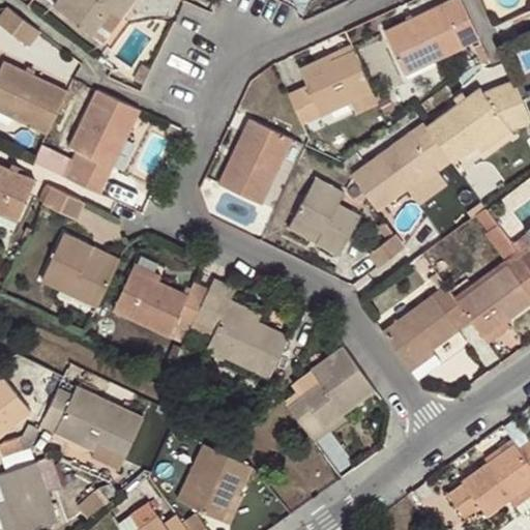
[(57,0),(53,6),(92,36),(114,9),(122,16),(133,0),(57,0)]
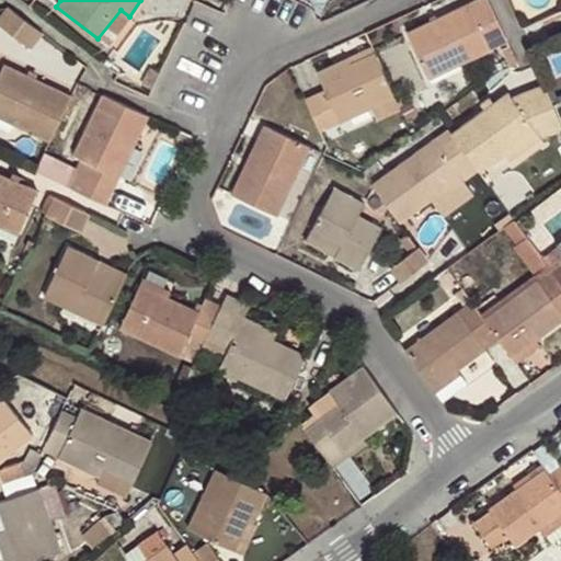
[(508,41),(489,0),(478,0),(408,33),(425,69),(456,56),(459,63),(508,41)]
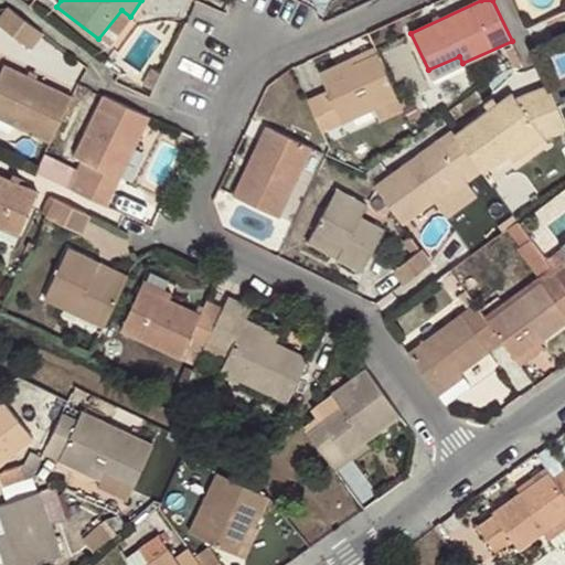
[(41,32),(9,8),(0,19),(0,25),(29,49),(41,32)]
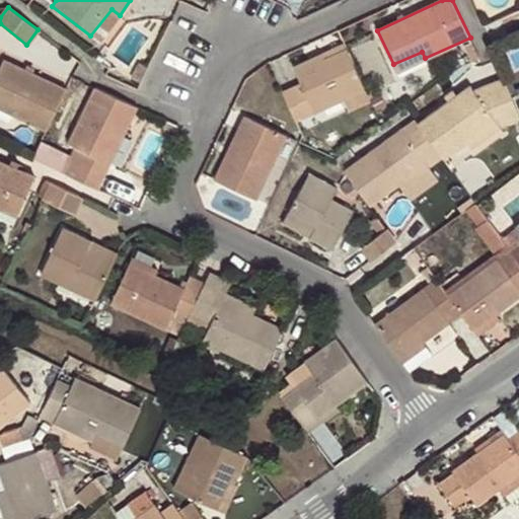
[(112,9),(90,35),(98,41),(120,15),(112,9)]
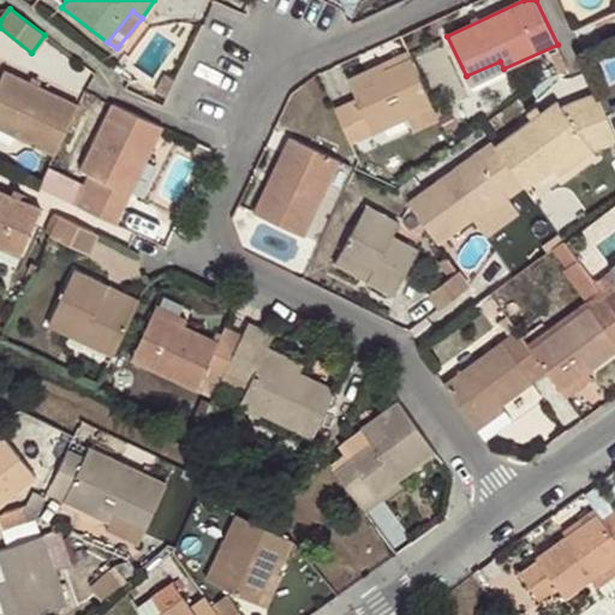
[(551,54),(559,72),(569,67),(561,49),(551,54)]
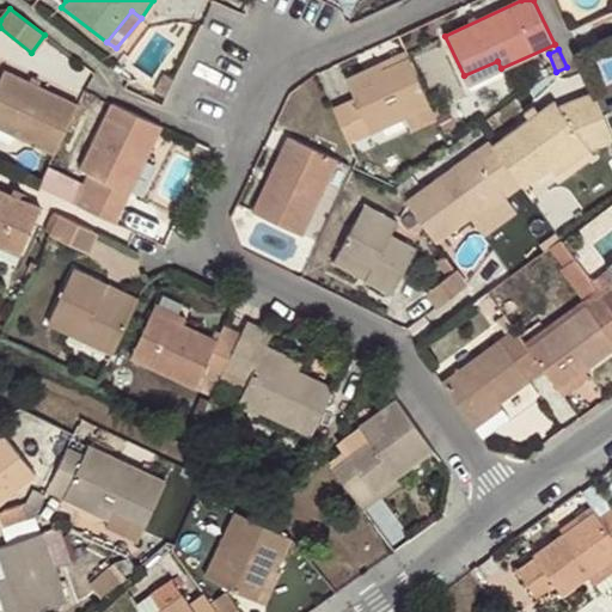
[(409,57),(405,50),(380,62),(384,69),(409,57)]
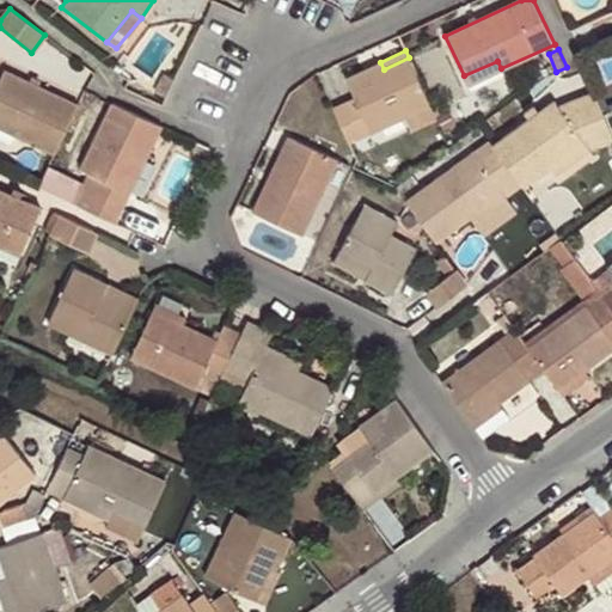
[(355,98),(335,108),(350,141),(409,115),(430,104),(409,57),(384,69),(380,62),(346,79),(355,98)]
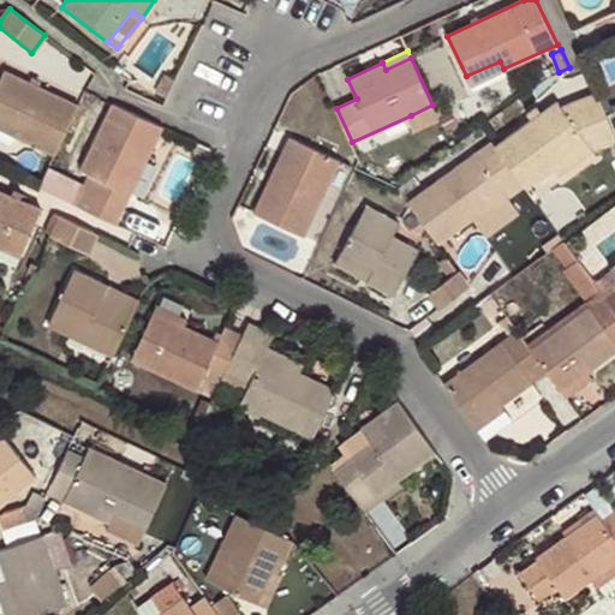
[(500,61),(466,76),(471,84),(503,69),(500,61)]
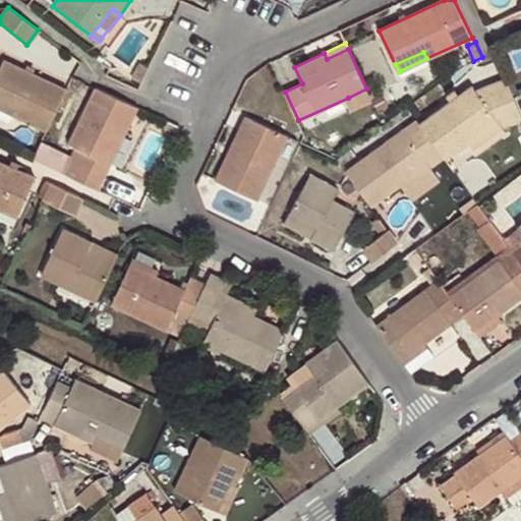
[(47,130),(65,90),(2,61),(0,64),(0,100),(15,108),(12,114),(47,130)]
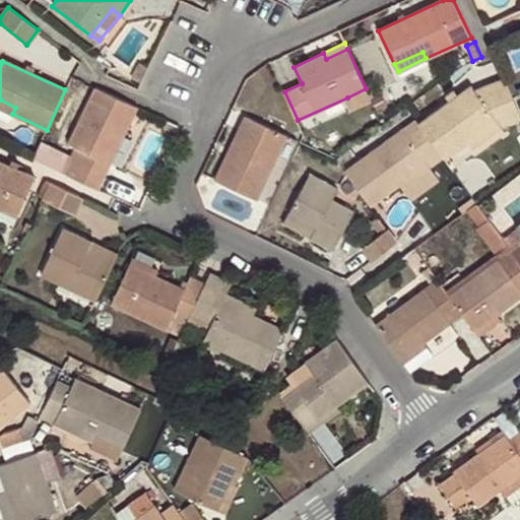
[(132,78),(141,82),(149,66),(140,62),(132,78)]
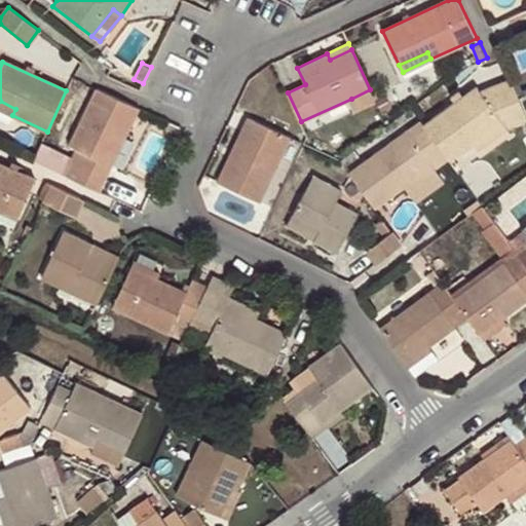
[(525,121),(525,114),(513,81),(483,92),(478,85),(464,95),(460,89),(449,98),(454,104),(424,125),(450,160),(472,145),(503,122),(508,128),(525,121)]
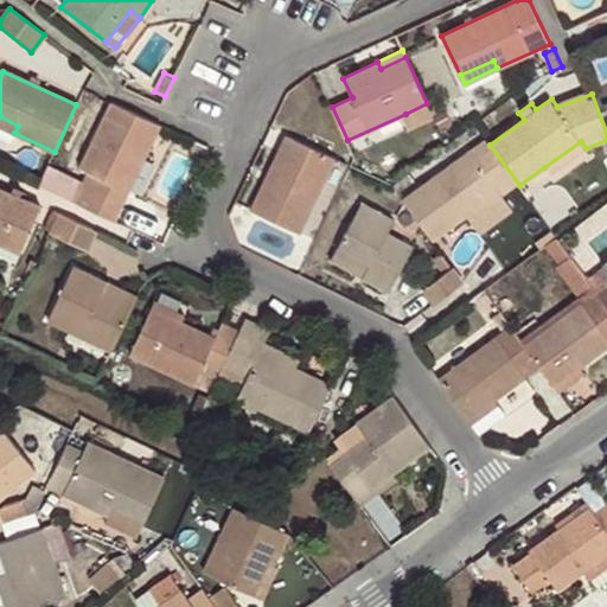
[(141,160),(158,123),(112,103),(82,170),(88,172),(119,186),(133,155),(141,160)]
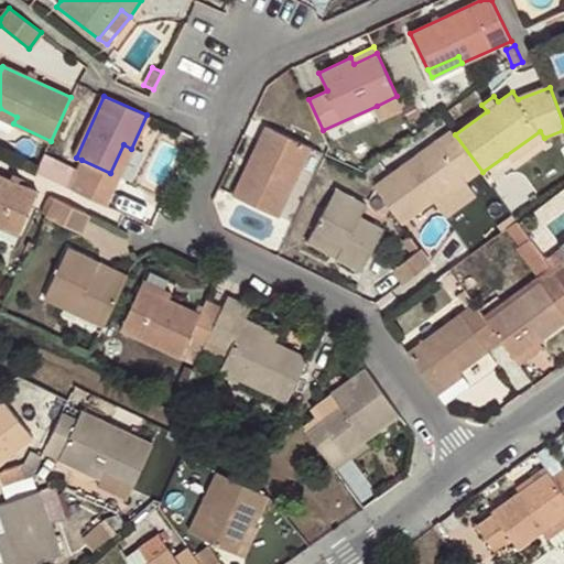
[(399,99),(397,96),(377,106),(381,112),(401,105),(399,99)]
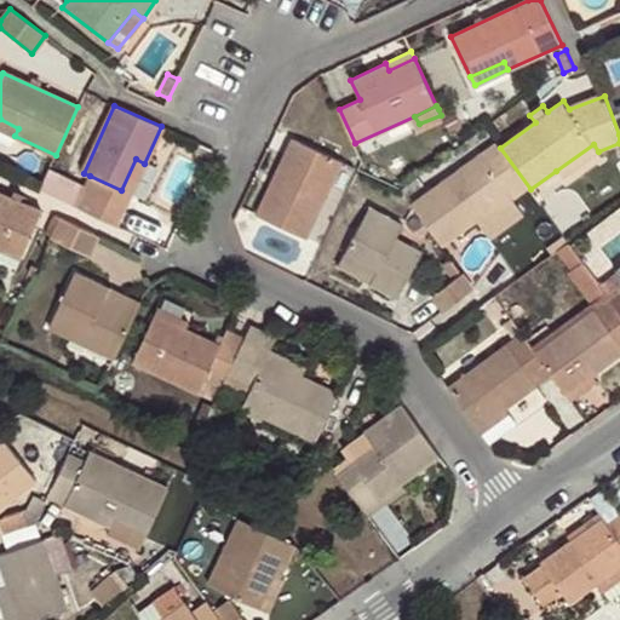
[(441,115),(442,118),(448,115),(445,105),(438,109),(441,115)]
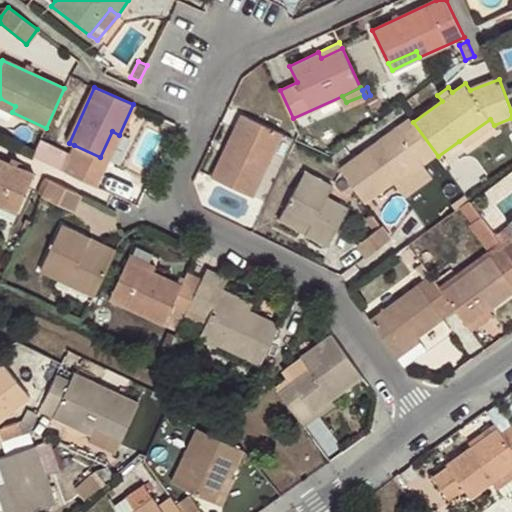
[(15,106),(0,98),(0,106),(12,112),(15,106)]
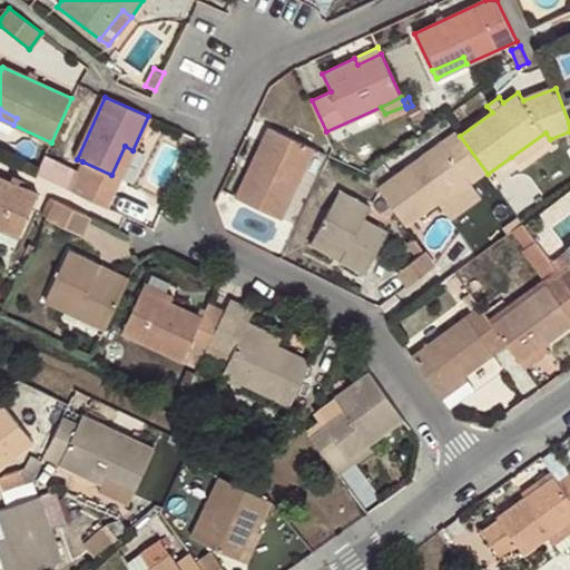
[(271,127),(263,143),(268,145),(254,173),(249,170),(236,197),(281,218),(314,149),(271,127)]
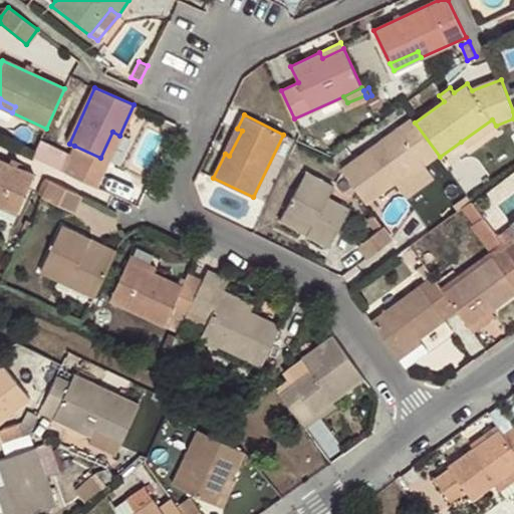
[(412,118),(341,168),(366,203),(396,182),(425,162),(428,166),(440,157),(415,122),(412,118)]
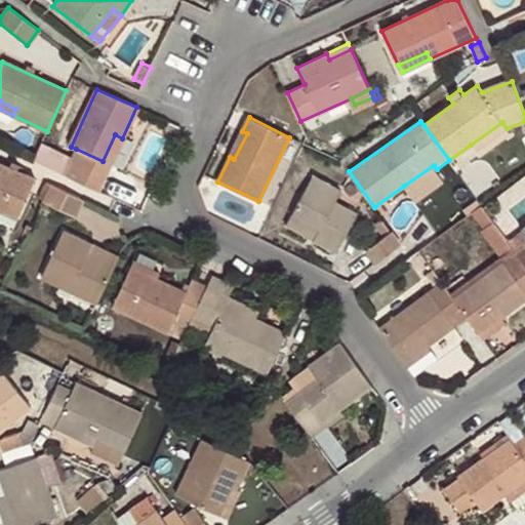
[(502,122),(471,145),(477,150),(507,128),(502,122)]
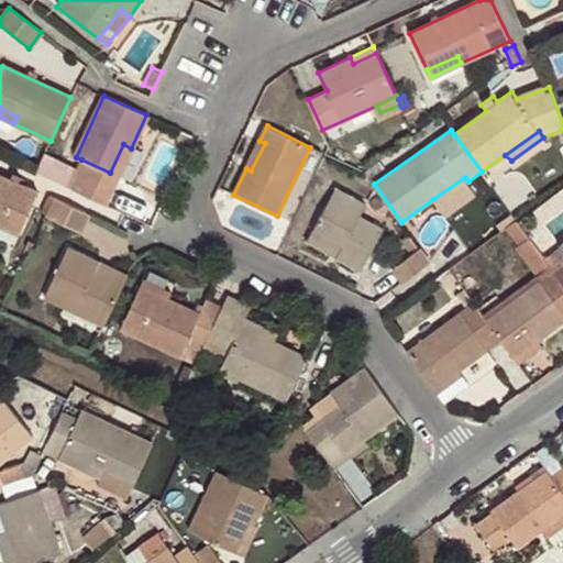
[(265,143),(260,141),(246,168),(251,170),(265,143)]
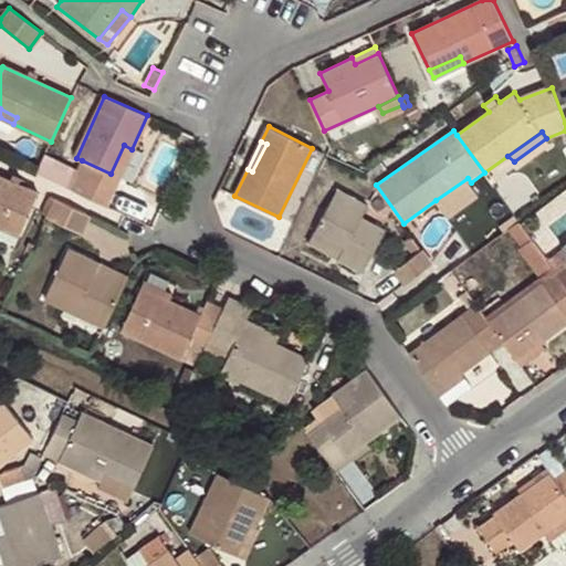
[(118,178),(132,149),(124,145),(111,174),(118,178)]
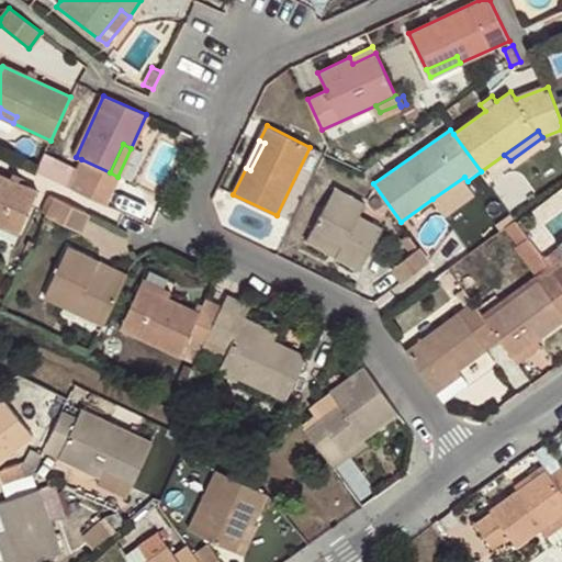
[(117,177),(81,159),(76,168),(76,170),(113,187),(117,177)]
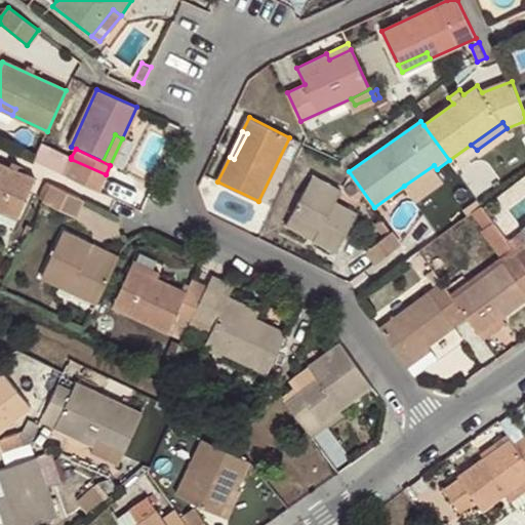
[(64,174),(107,195),(114,177),(106,174),(71,159),(64,174)]
